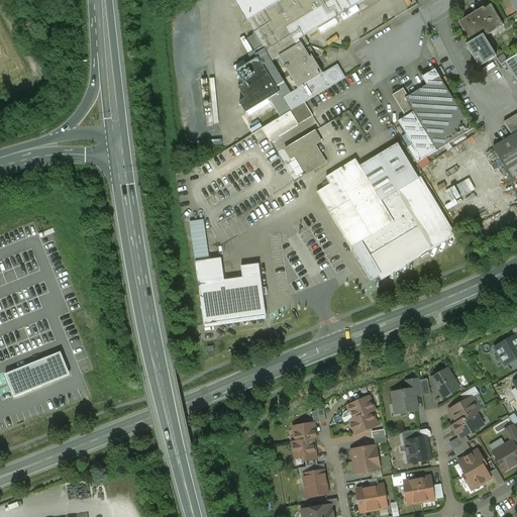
[(233,0),(234,0),(272,62),(279,57),(301,43),(299,39),(364,0),(233,0)]
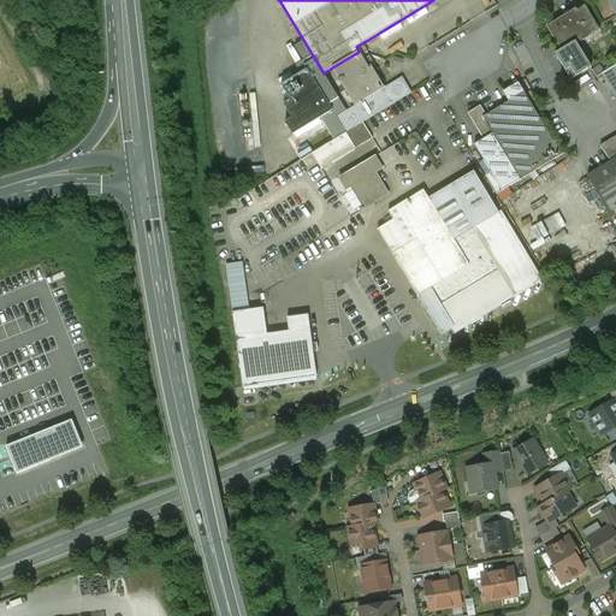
[(615,0),(605,0),(614,12),(615,11),(615,0)]
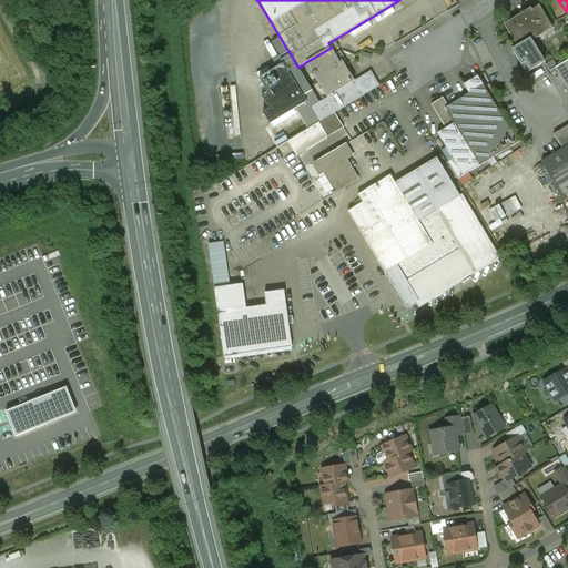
[(539,6),(506,26),(518,46),(511,50),(526,73),(545,62),(530,40),(530,39),(551,26),(539,6)]
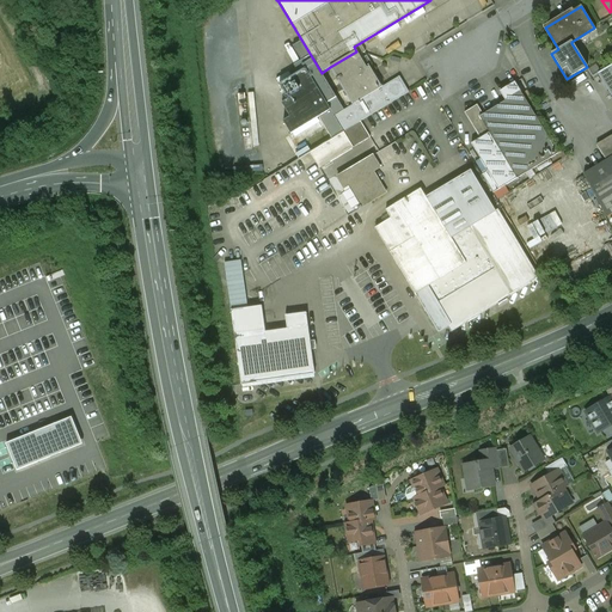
[(356,51),(330,67),(337,78),(336,79),(337,81),(338,80),(353,104),(379,89),(356,51)]
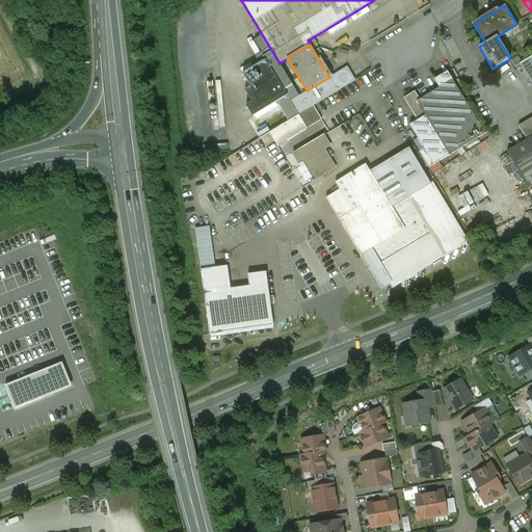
[(299,96),(270,48),(261,54),(262,55),(256,59),(258,61),(253,65),(254,67),(242,73),(250,86),(244,89),(251,102),(245,106),(253,116),(270,106),(276,102),(281,109),(288,121),(298,114),(290,101),(299,96)]
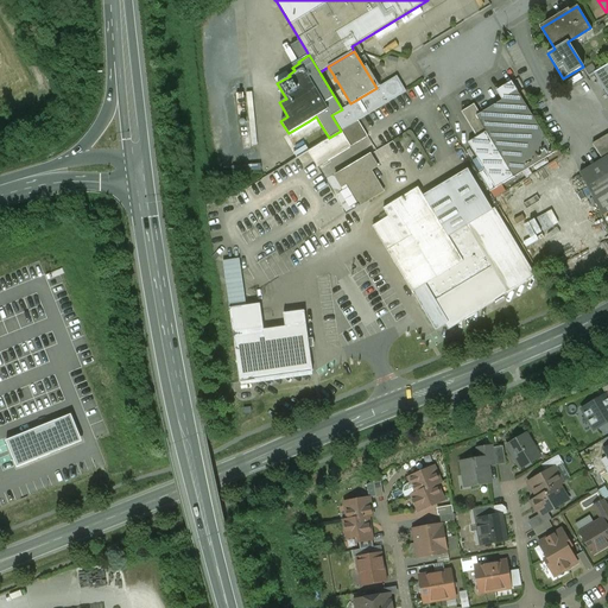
[(607,67),(601,71),(599,69),(586,77),(601,103),(607,99),(607,67)]
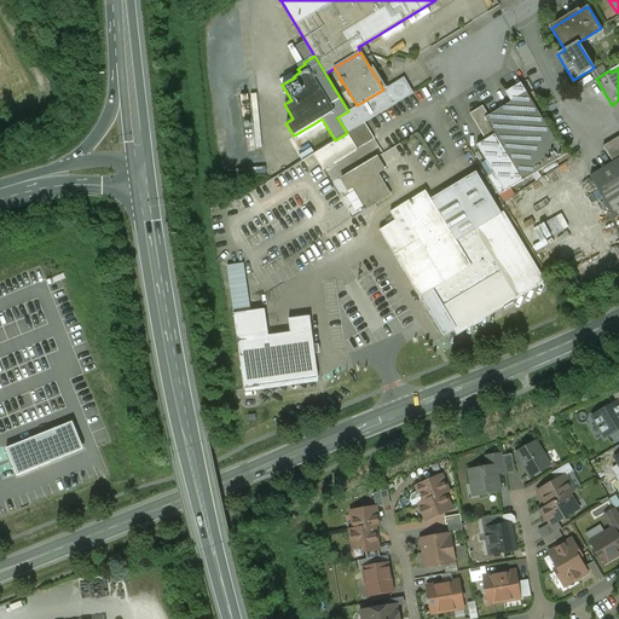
[(357,105),(348,111),(357,127),(364,123),(414,93),(404,77),(357,105)]
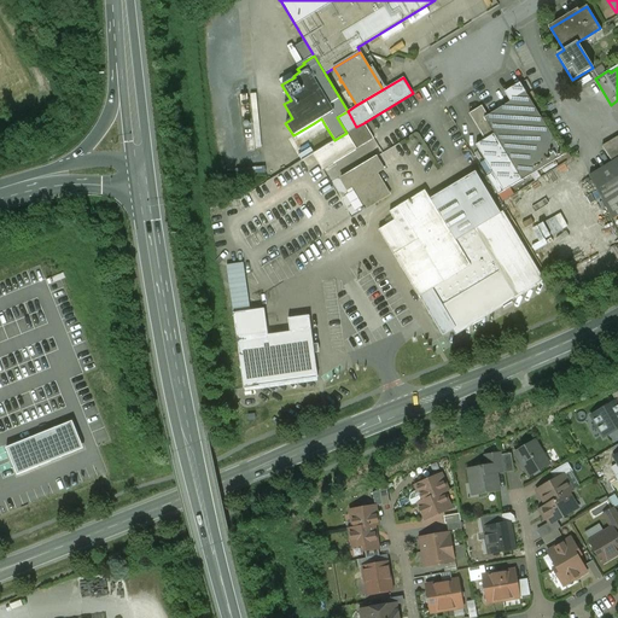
[(564,156),(519,83),(505,93),(509,103),(487,116),(482,106),(468,114),(484,140),(495,157),(505,151),(522,180),(564,156)]
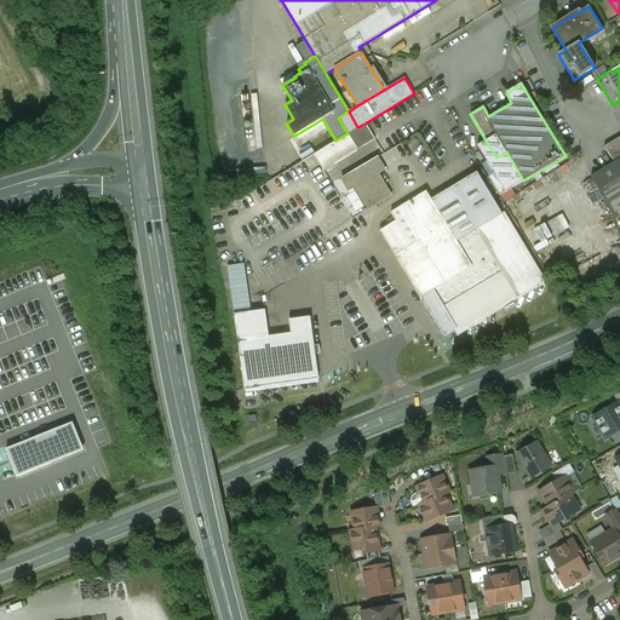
[(349,112),(338,118),(348,133),(357,127),(349,112)]
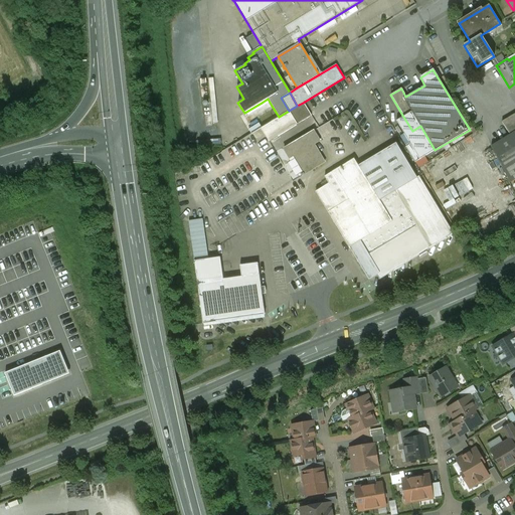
[(268,99),(262,103),(266,110),(272,106),(268,99)]
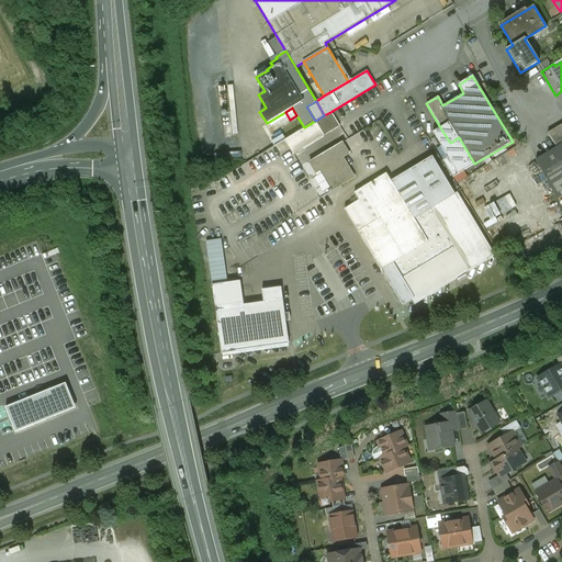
[(324,115),(315,121),(324,136),(339,126),(330,112),(324,115)]
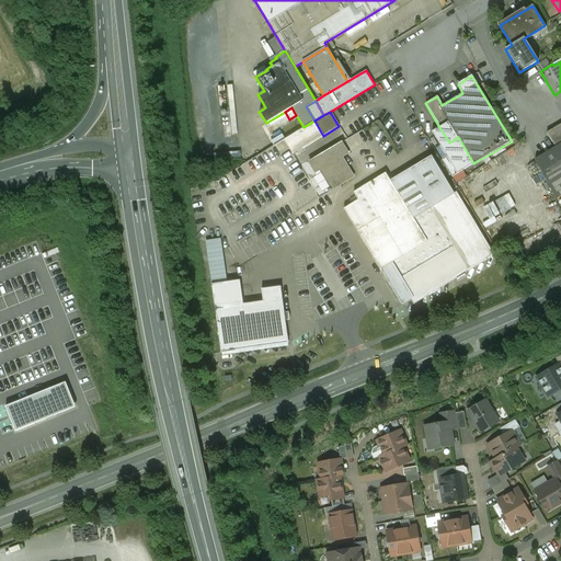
[(315,121),(273,147),(283,161),(293,155),(323,136),(315,121)]
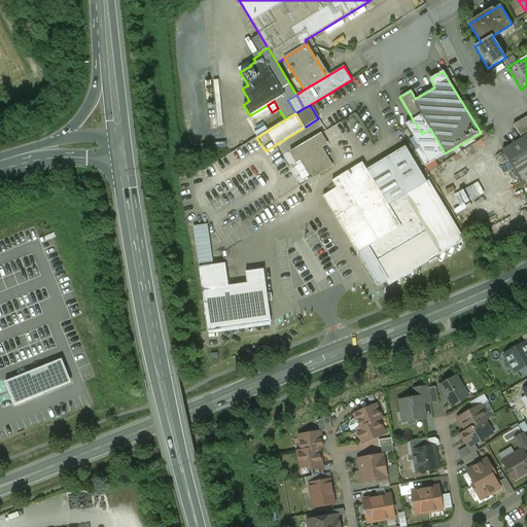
[(526,116),(514,125),(522,138),(502,150),(521,187),(526,183),(526,116)]
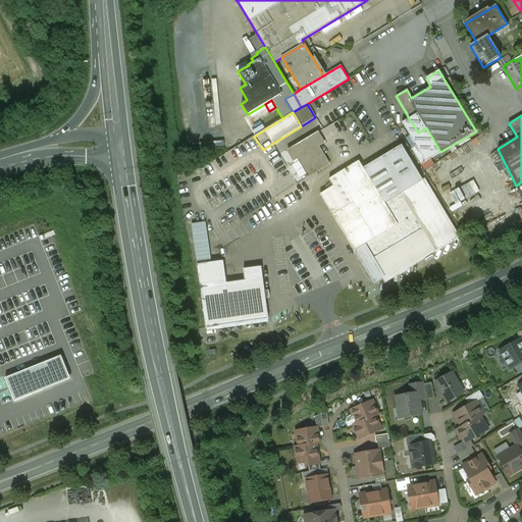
[(440,152),(426,127),(418,133),(409,118),(402,122),(416,146),(425,162),(440,152)]
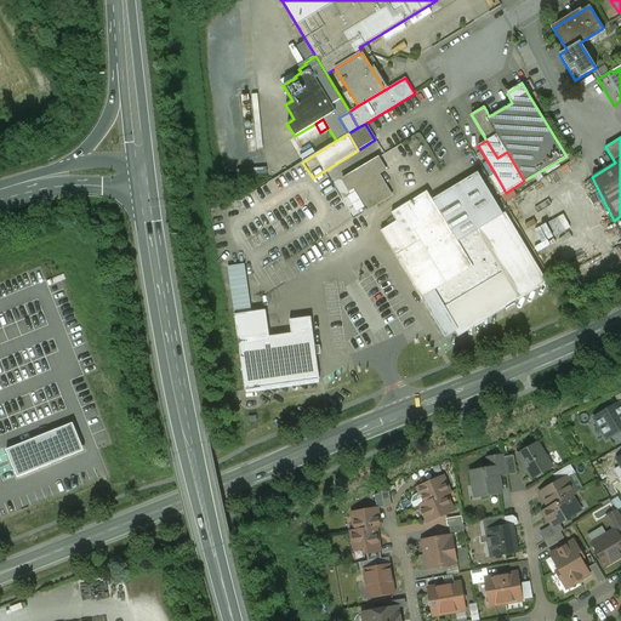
[(379,158),(342,180),(349,192),(357,187),(370,209),(392,195),(379,175),(385,170),(379,158)]
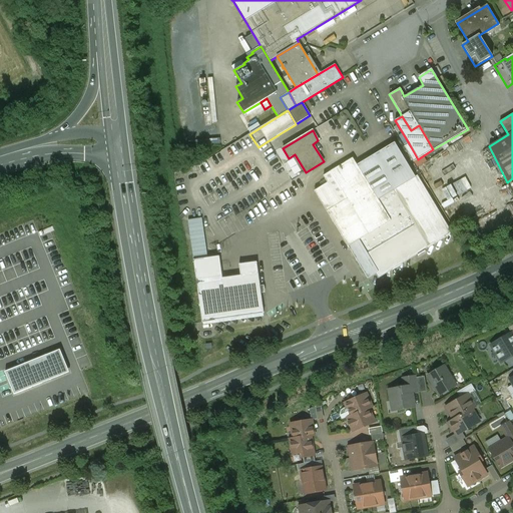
[(418,159),(409,143),(404,146),(413,162),(418,159)]
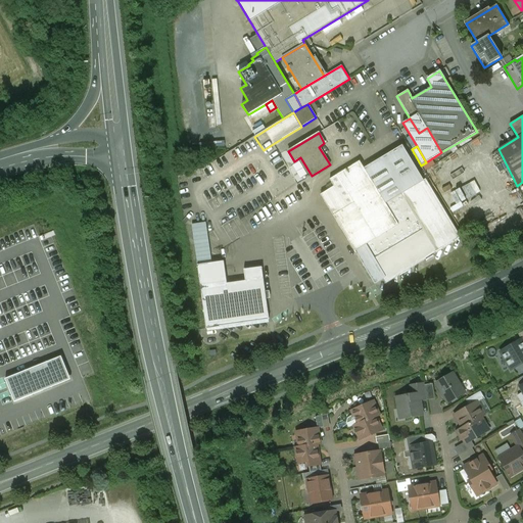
[(458,238),(424,181),(421,182),(400,149),(365,171),(360,161),(329,180),(334,187),(320,195),(354,251),(374,285),(385,278),(407,269),(458,238)]
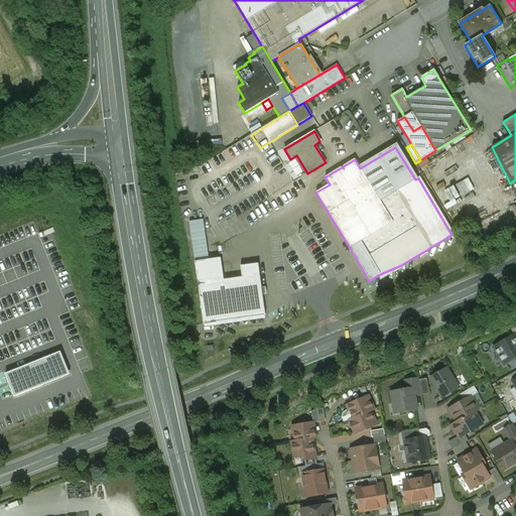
[(307,173),(296,155),(290,159),(289,163),(297,176),(299,177),(301,175),(302,176),(307,173)]
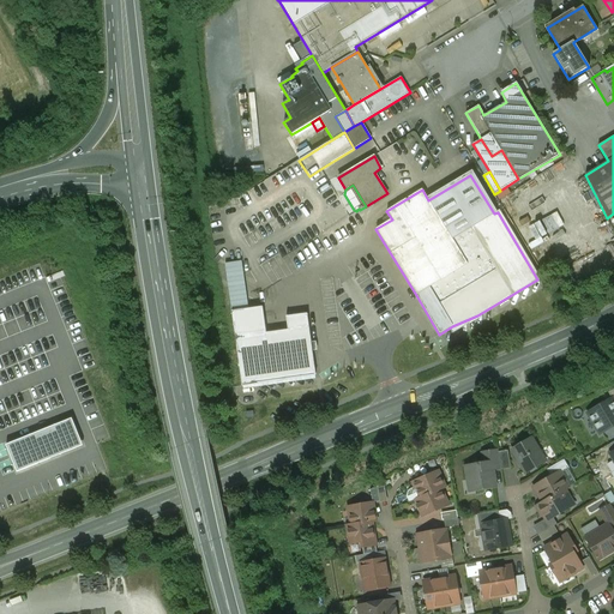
[(524,218),(531,230),(542,224),(535,211),(524,218)]
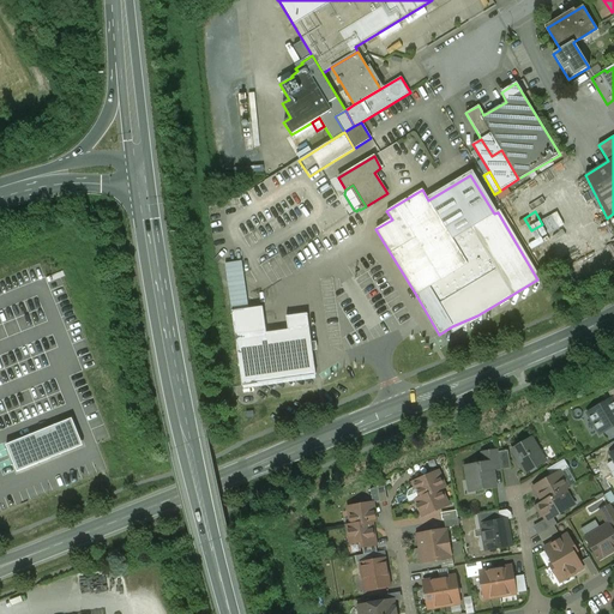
[(545,244),(548,254),(561,251),(558,240),(545,244)]
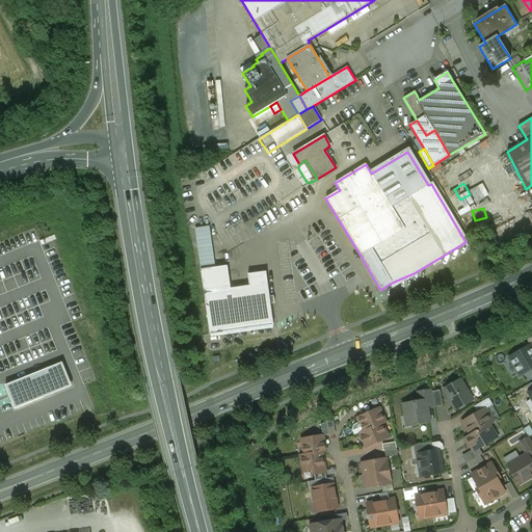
[(228,266),(201,270),(204,292),(231,289),(228,266)]
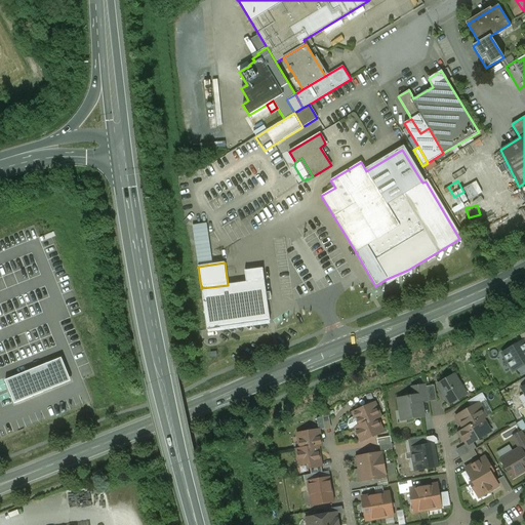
[(263,269),(244,271),(246,282),(228,285),(201,288),(207,330),(220,328),(220,326),(270,320),(263,269)]
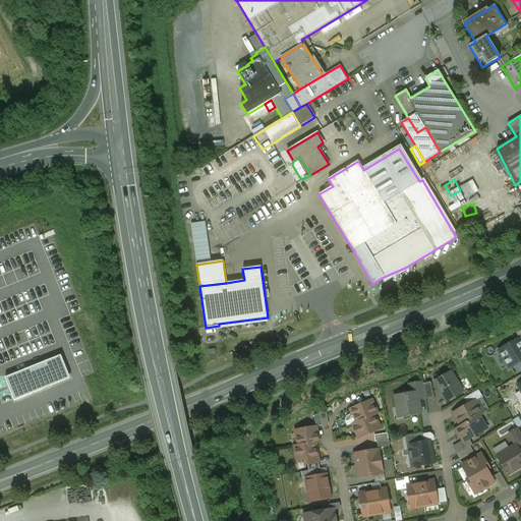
[(519,339),(499,351),(509,369),(520,361),(520,340),(520,338),(519,339)]
